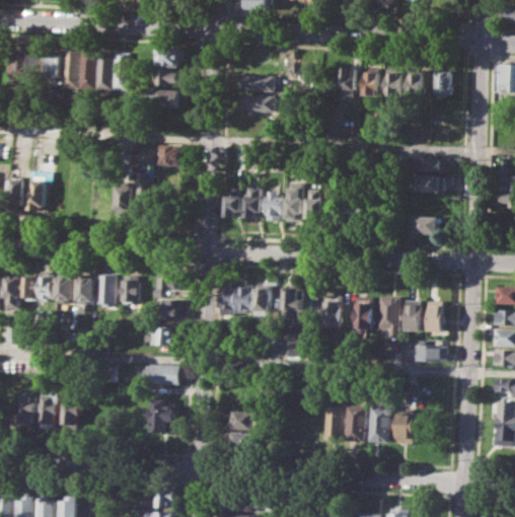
[(240,0),(271,0),(271,11),(240,10),(240,0)]
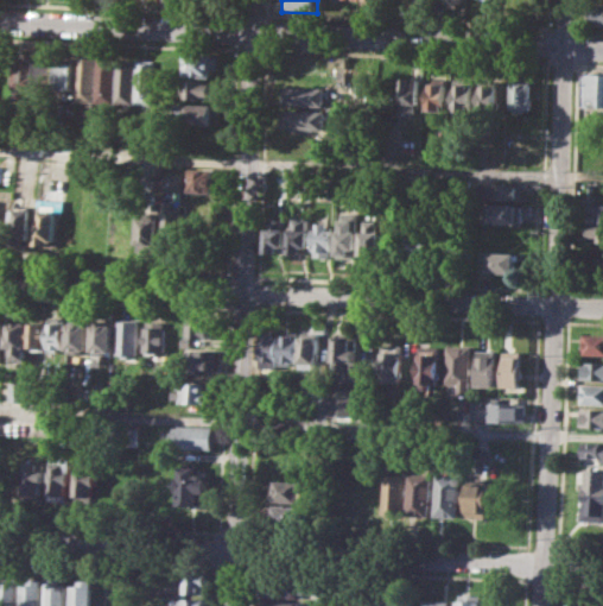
[(588,6),(602,6),(602,27),(586,27),(588,6)]
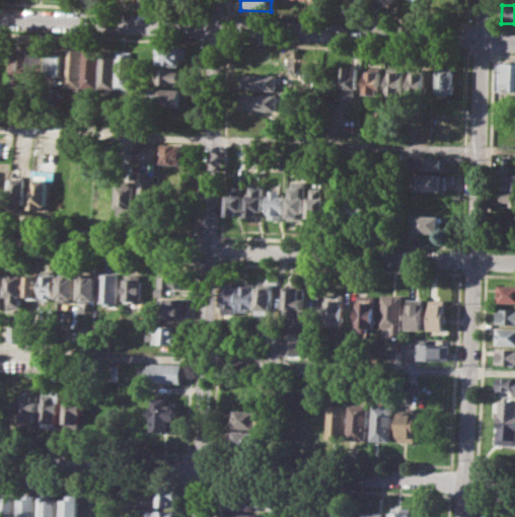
[(155,46),(184,48),(184,61),(179,61),(179,68),(155,67),(155,46)]
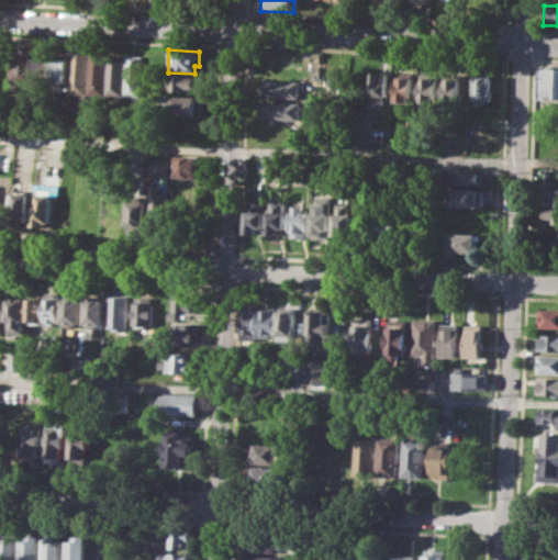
[(69,54),(84,54),(82,96),(67,96),(69,54)]
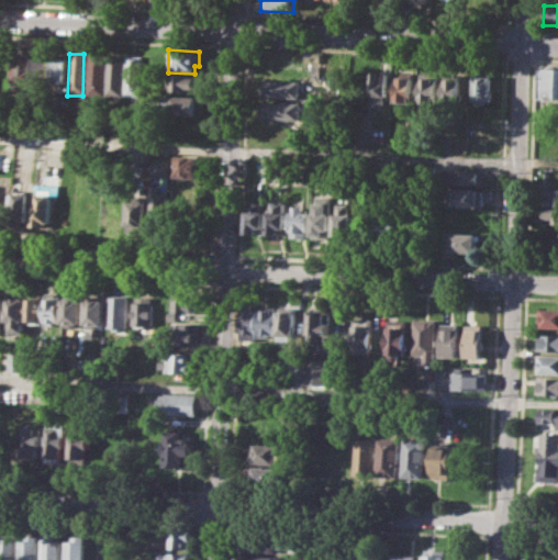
[(87,54),(85,96),(101,97),(102,54),(87,54)]
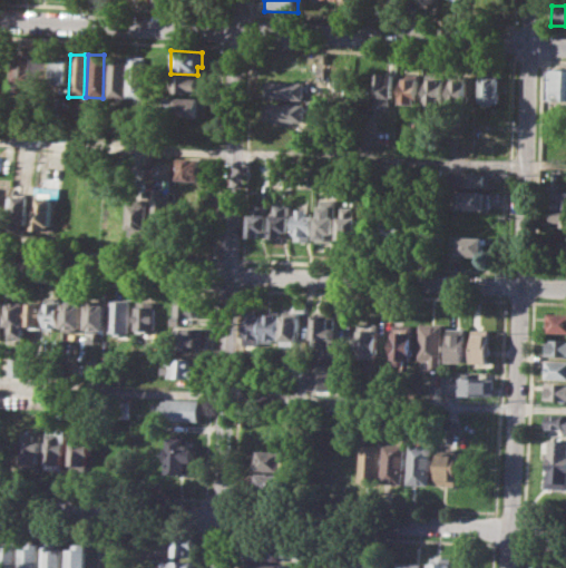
[(50,56),(67,56),(66,89),(49,88),(50,56)]
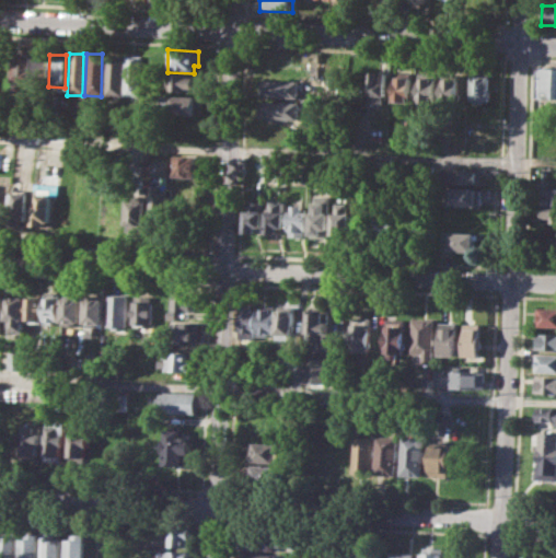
[(104,60),(109,61),(109,55),(119,55),(117,99),(103,97),(104,60)]
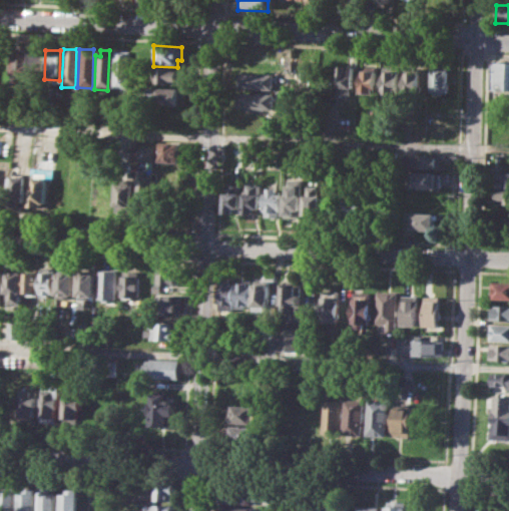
[(113,51),(129,52),(128,90),(111,90),(113,51)]
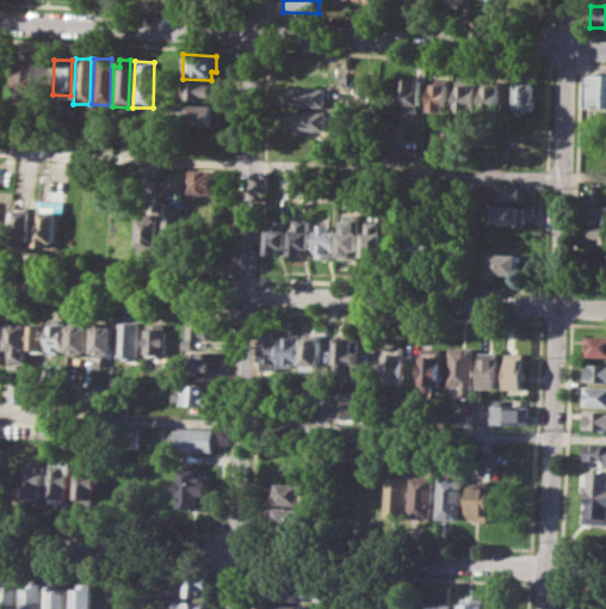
[(32,63),(51,63),(50,102),(31,100),(32,63)]
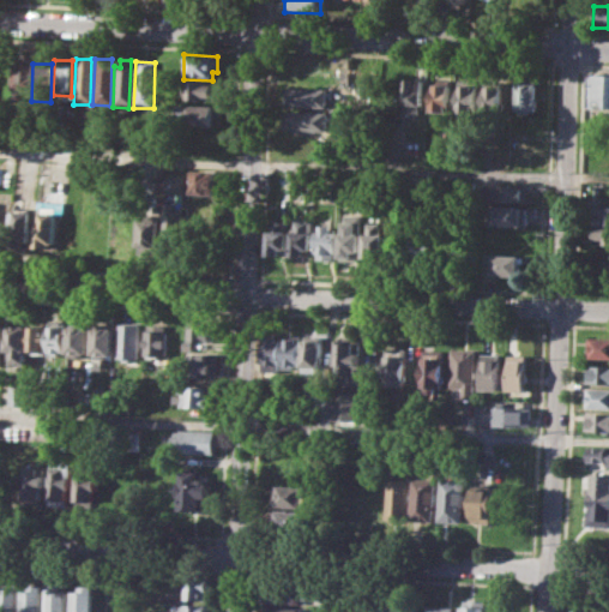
[(8,65),(29,65),(29,101),(8,101),(8,65)]
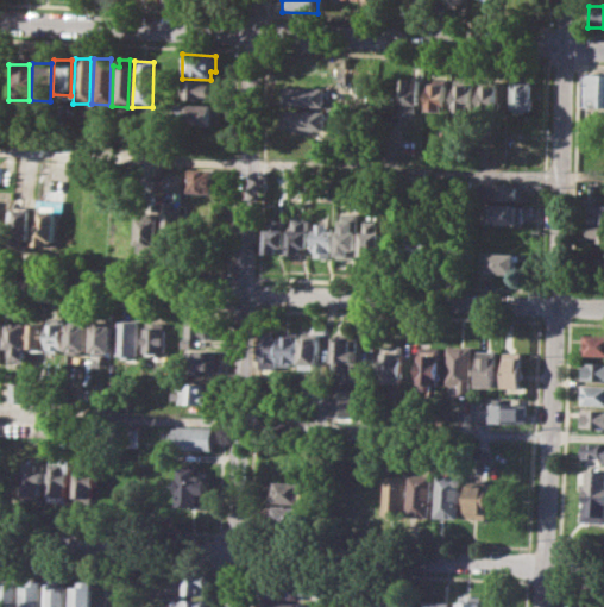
[(583,108),(584,79),(587,75),(602,75),(601,110),(583,108)]
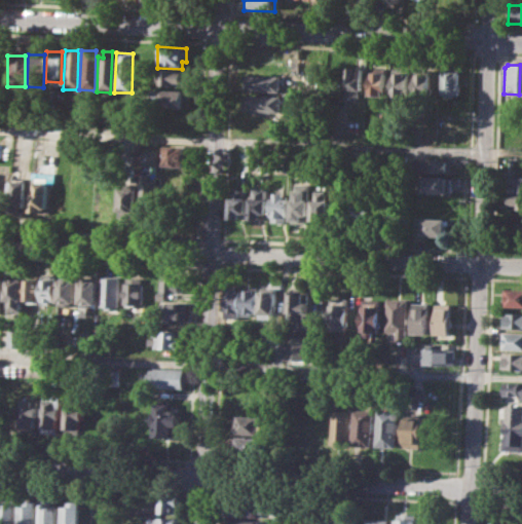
[(442,66),(457,67),(456,98),(441,98),(442,66)]
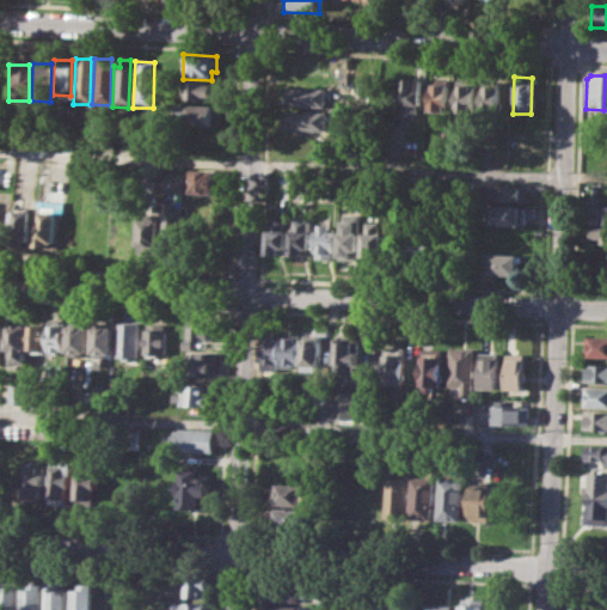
[(399,80),(418,80),(418,110),(412,110),(412,117),(399,117),(399,80)]
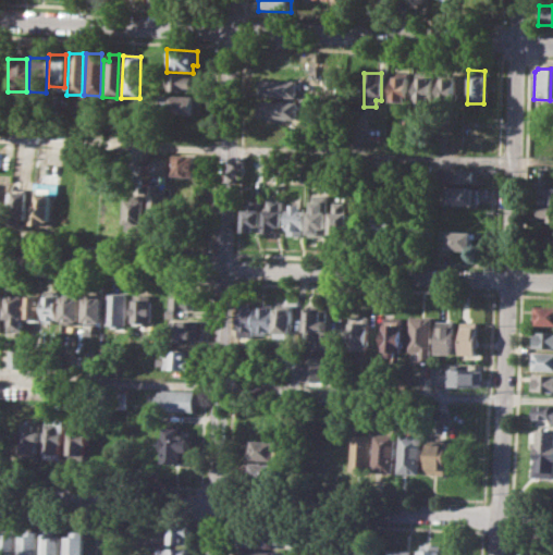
[(389,73),(406,74),(405,103),(388,102),(389,73)]
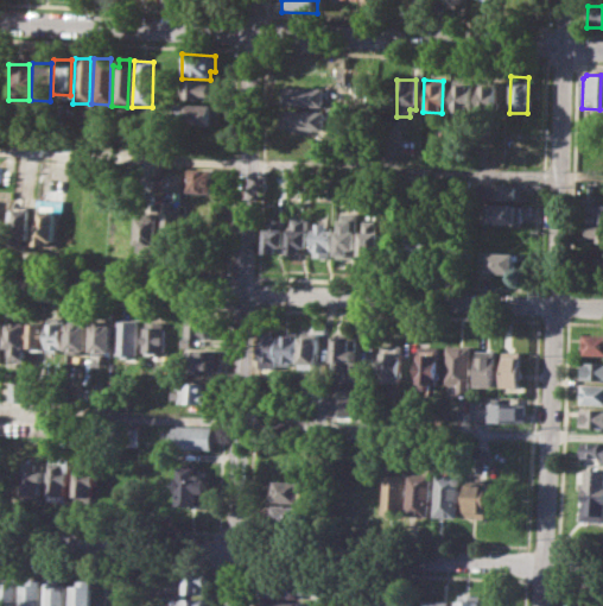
[(182,81),(216,82),(216,100),(182,99),(182,81)]
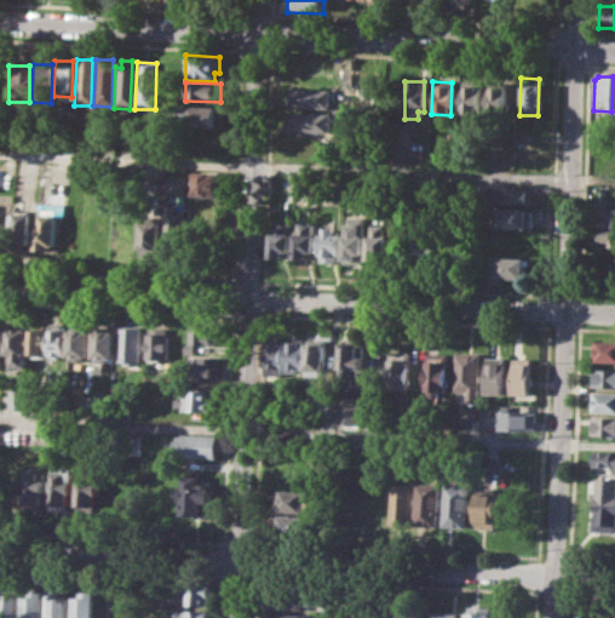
[(459,83),(478,83),(477,116),(458,115),(459,83)]
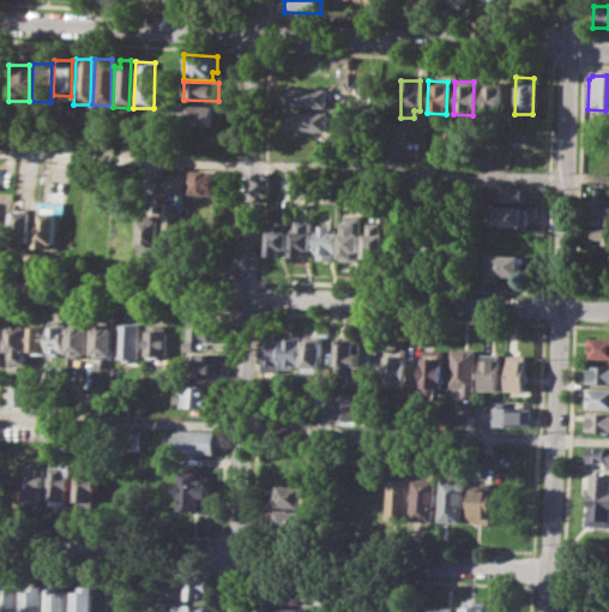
[(481,85),(500,87),(499,117),(480,115),(481,85)]
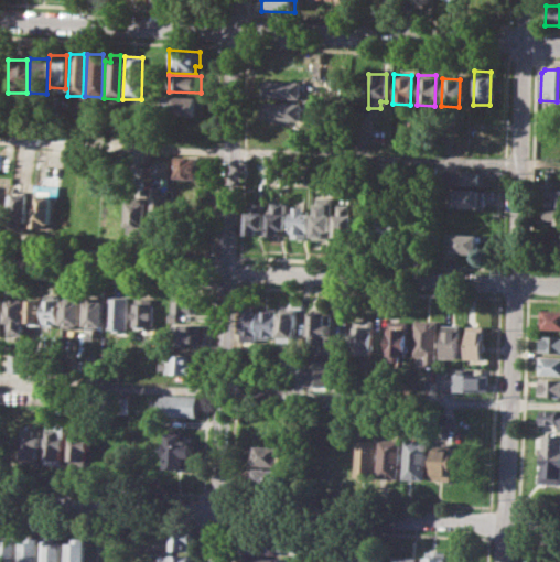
[(261,82),(300,83),(299,100),(260,98),(261,82)]
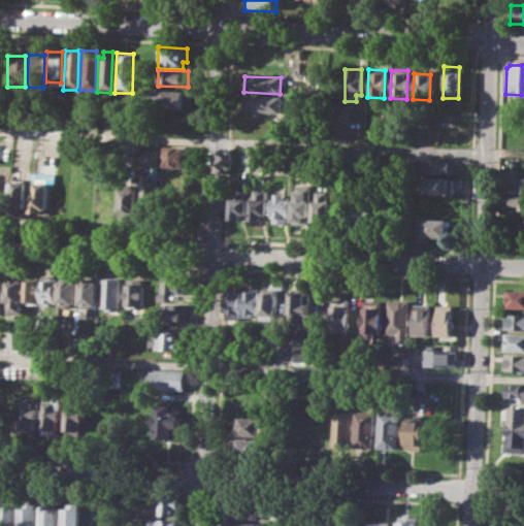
[(157,91),(188,92),(187,110),(157,109),(157,91)]
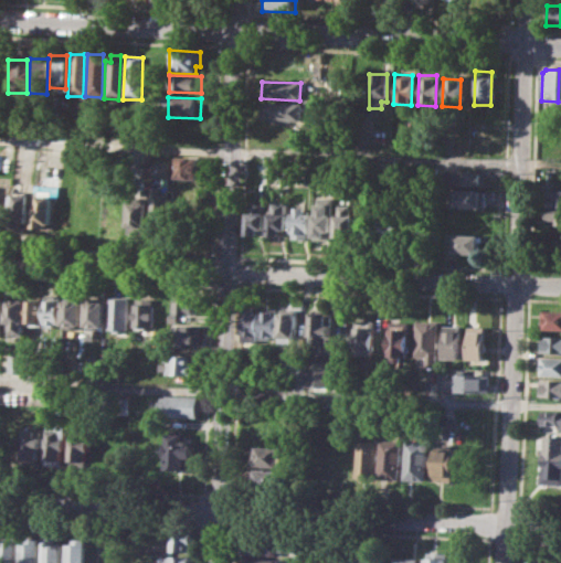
[(260,104),(298,105),(298,123),(260,120),(260,104)]
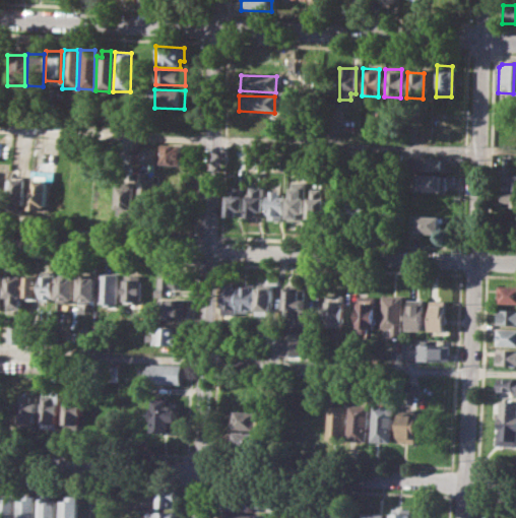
[(153,112),(184,113),(183,130),(153,128),(153,112)]
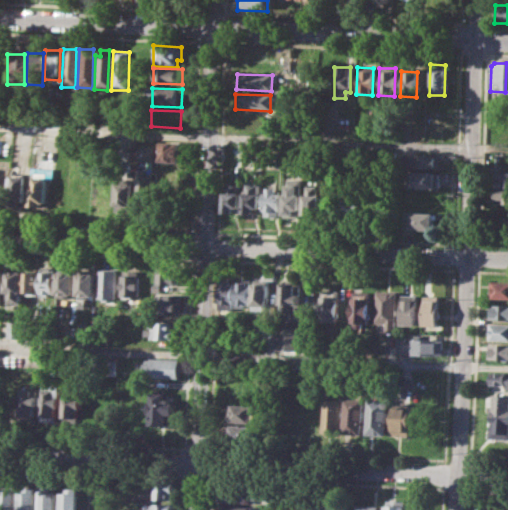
[(236,114),(271,115),(271,131),(235,129),(236,114)]
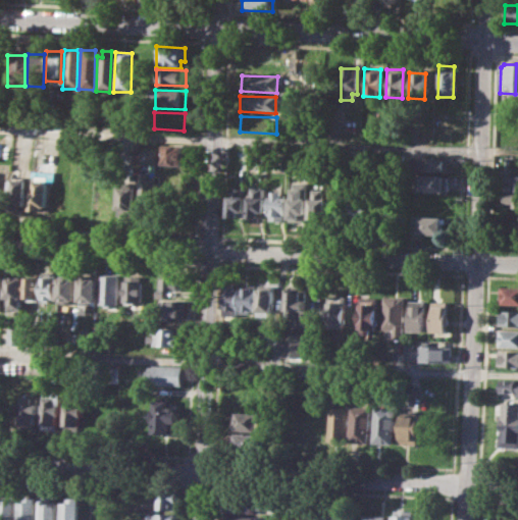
[(429,124),(456,126),(455,146),(428,145),(429,124)]
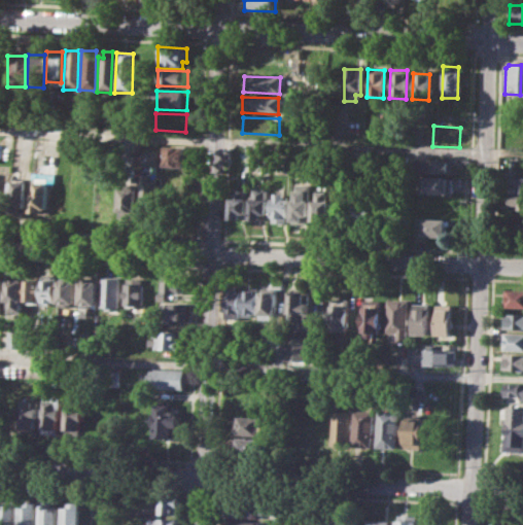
[(163,147),(189,149),(188,168),(162,167),(163,147)]
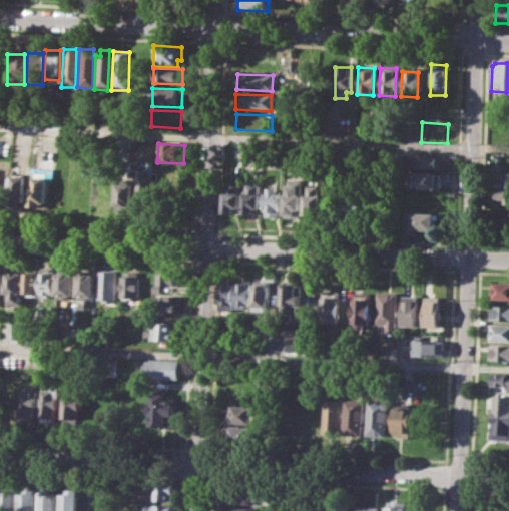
[(136,147),(151,148),(150,162),(135,161),(136,147)]
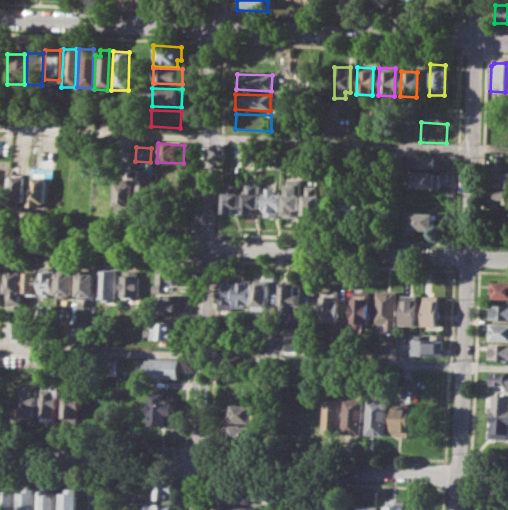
[(397,155),(437,156),(437,171),(397,169),(397,155)]
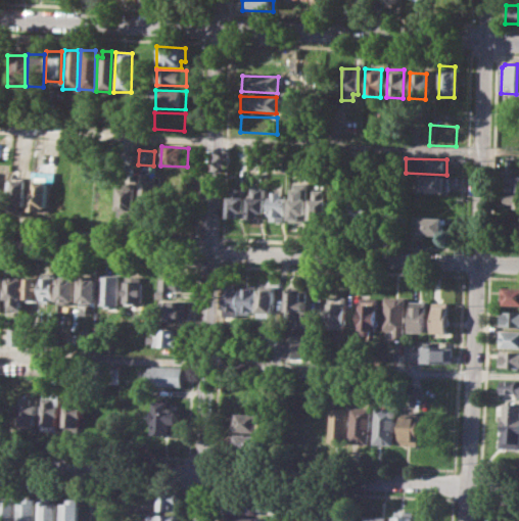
[(138,175),(155,175),(153,216),(137,215),(138,175)]
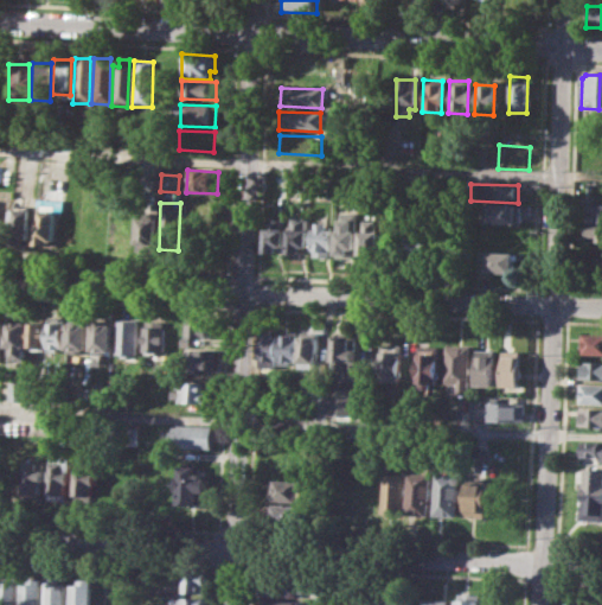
[(583,204),(601,204),(601,224),(582,224),(583,204)]
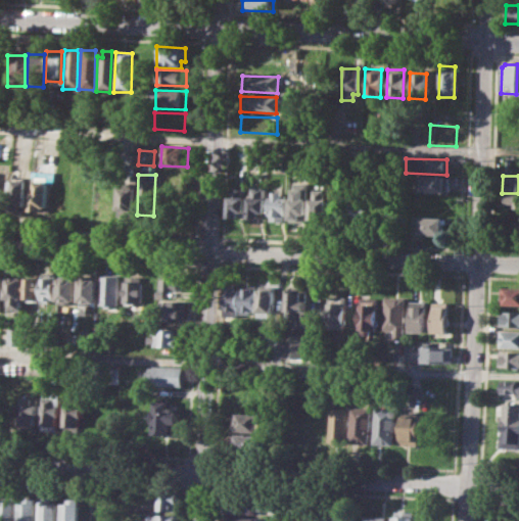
[(416,177),(446,178),(445,194),(416,193),(416,177)]
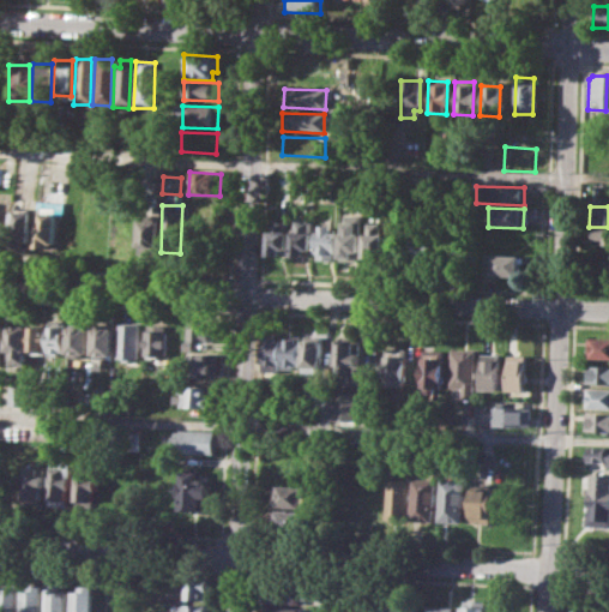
[(35,210),(54,211),(54,251),(31,251),(31,225),(35,225),(35,210)]
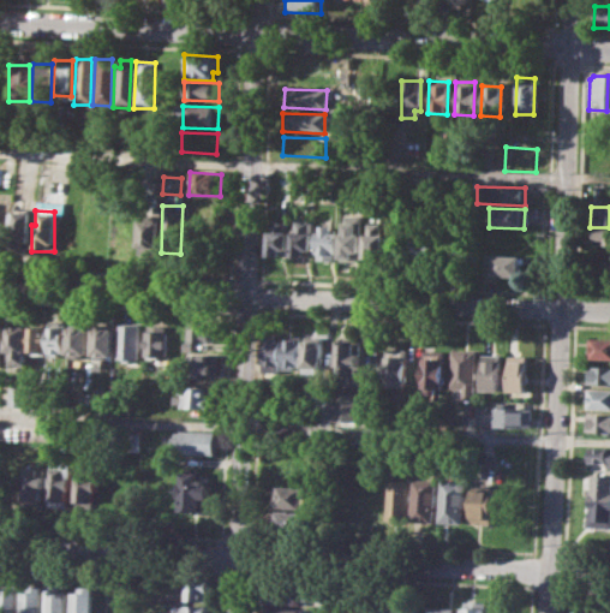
[(4,213),(27,214),(25,253),(1,251),(4,213)]
